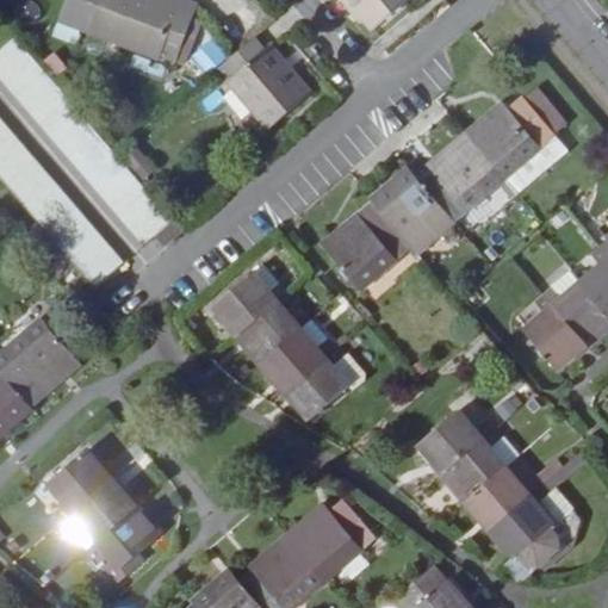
[(174,62),(196,6),(180,0),(177,0),(175,4),(165,0),(69,0),(62,20),(174,62)]
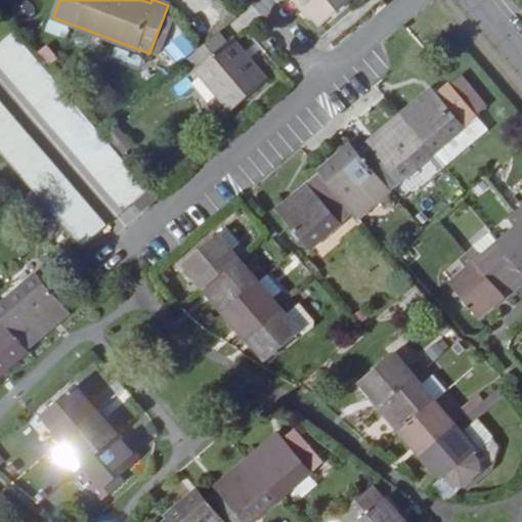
[(320,25),(349,0),(292,0),(298,7),(302,4),(320,25)]
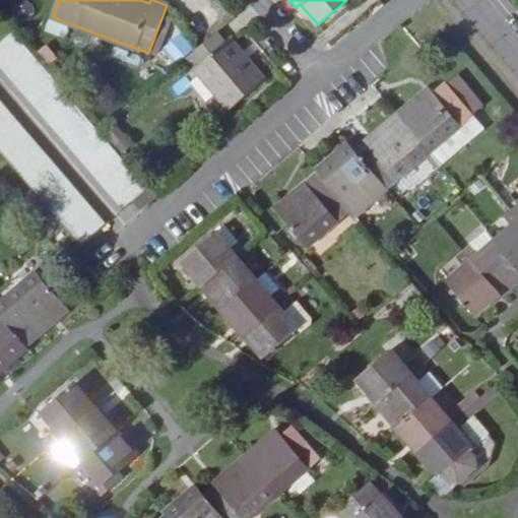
[(170,30),(160,54),(181,62),(190,39),(170,30)]
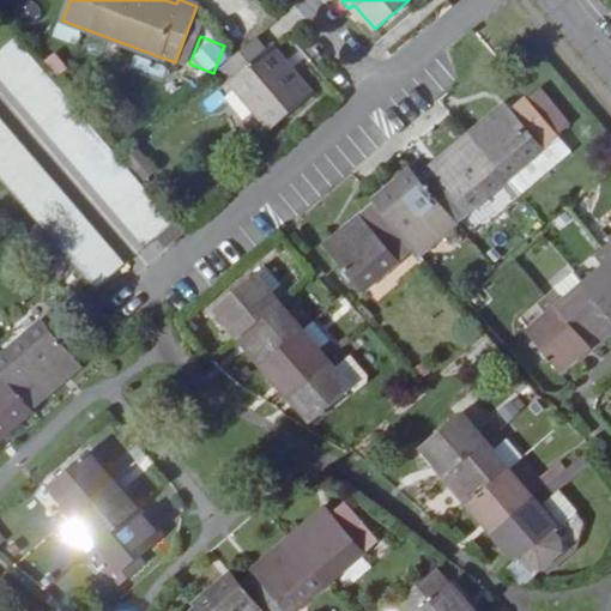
[(0,73),(26,52),(14,37),(0,48),(0,73)]
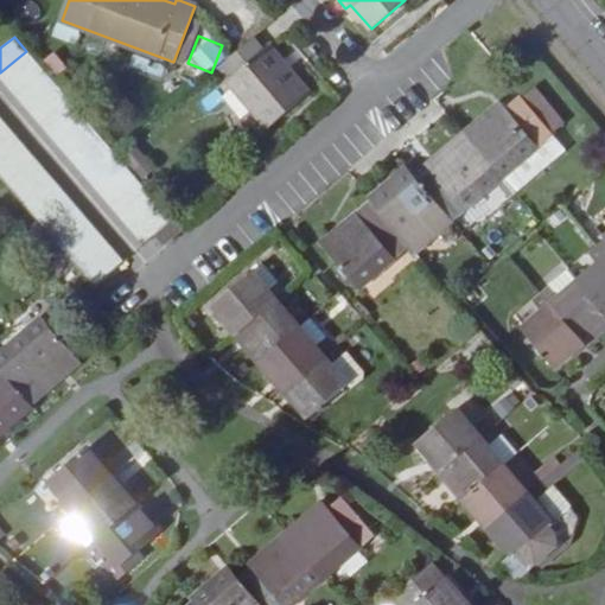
[(267,128),(307,93),(267,45),(262,49),(253,37),(209,74),(220,86),(225,80),(267,128)]
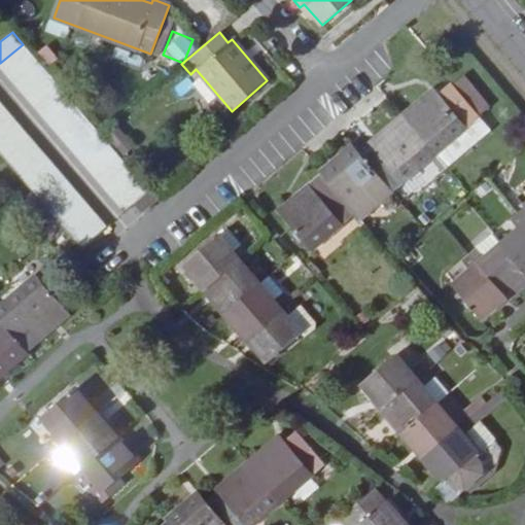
[(110,43),(108,54),(134,60),(136,49),(110,43)]
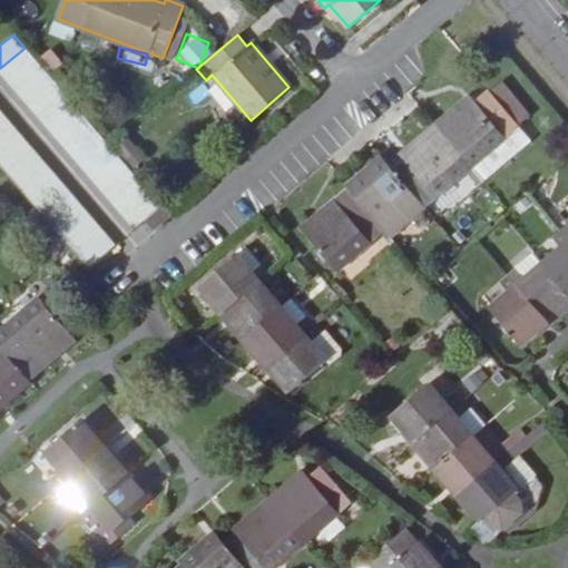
[(0,74),(9,85),(36,61),(25,48),(0,68),(0,74)]
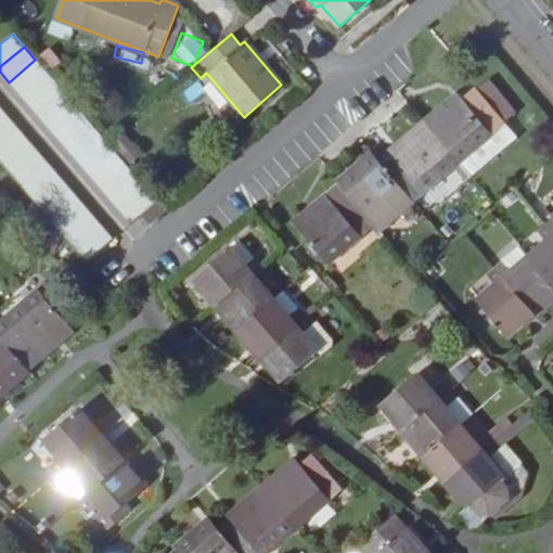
[(61,61),(50,47),(39,55),(52,69),(61,61)]
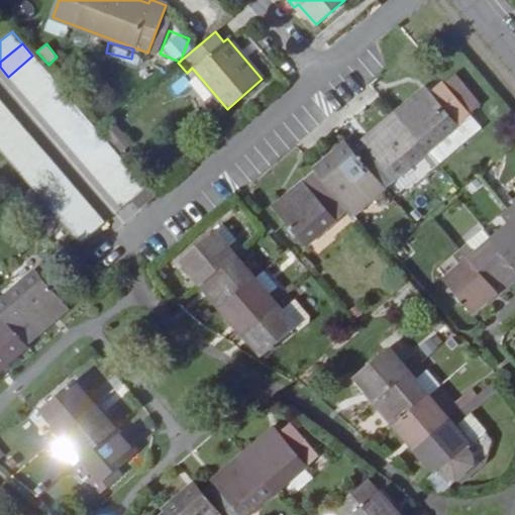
[(18,88),(42,67),(32,56),(8,77),(18,88)]
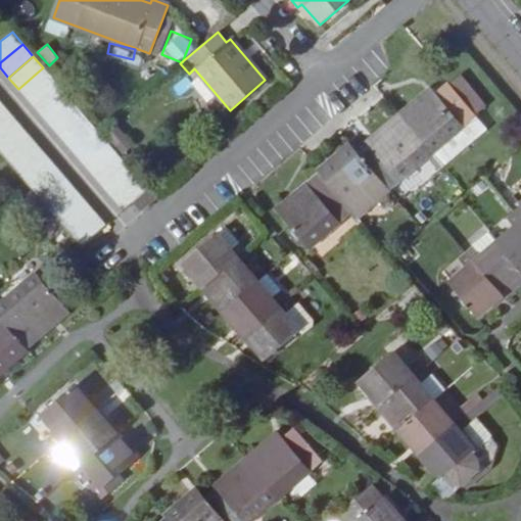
[(29,101),(53,79),(43,67),(18,89),(29,101)]
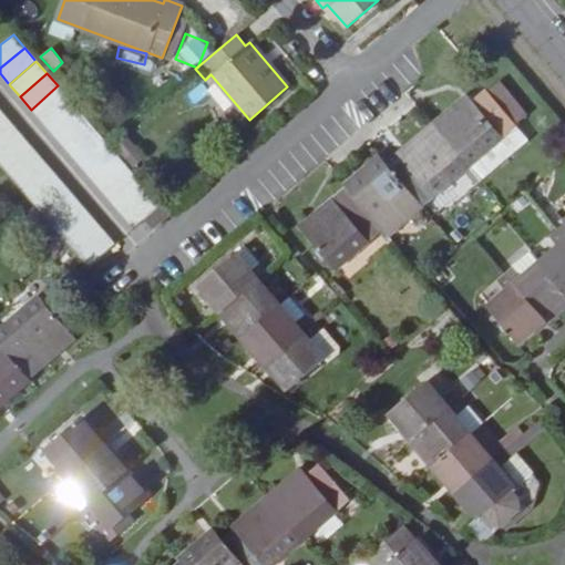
[(433,125),(469,166),(480,180),(543,125),(501,76),(470,102),(465,98),(433,125)]
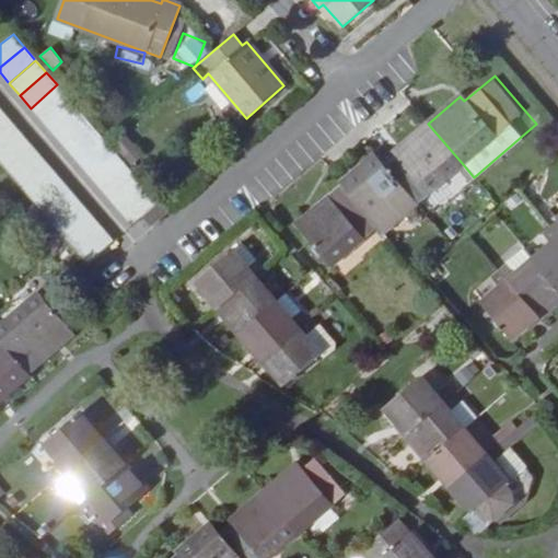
[(42,120),(68,97),(57,84),(31,108),(42,120)]
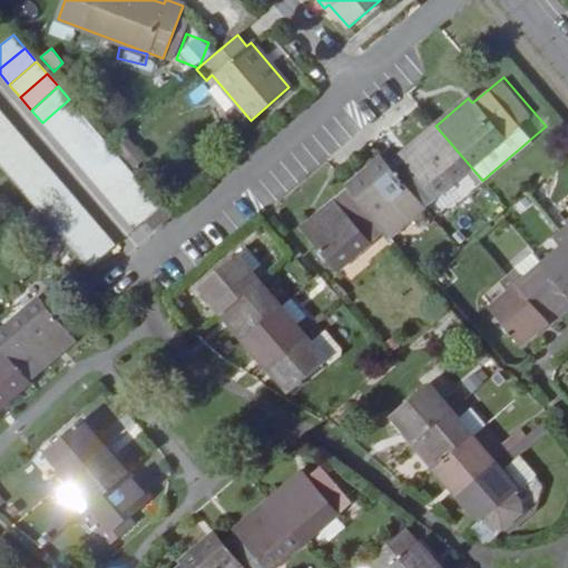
[(81,114),(69,99),(42,123),(55,137),(81,114)]
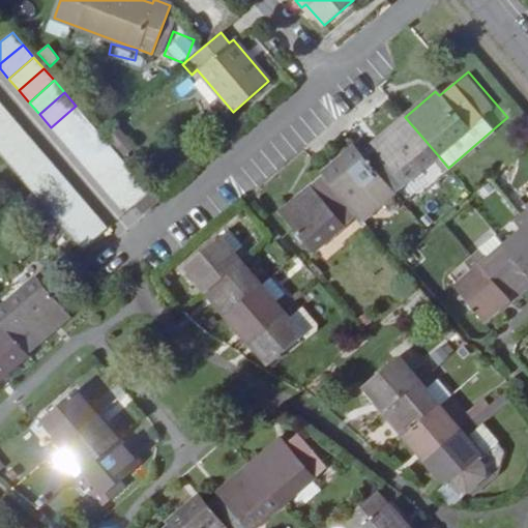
[(0,125),(12,116),(3,105),(0,107),(0,125)]
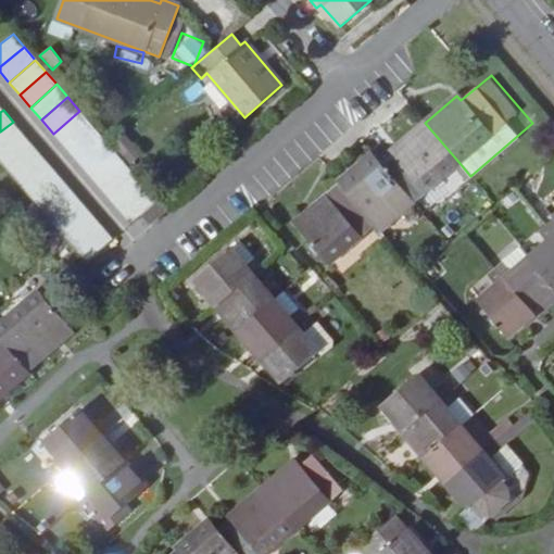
[(64,147),(90,124),(79,111),(53,134),(64,147)]
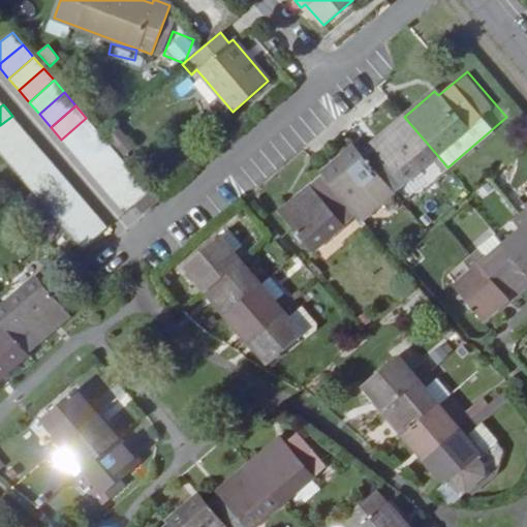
[(0,148),(23,128),(12,116),(0,125),(0,148)]
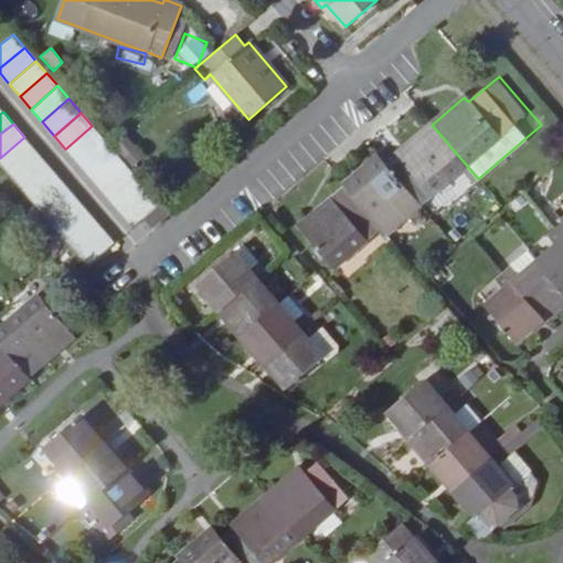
[(421,204),(467,166),(432,125),(402,149),(406,153),(390,168),(421,204)]
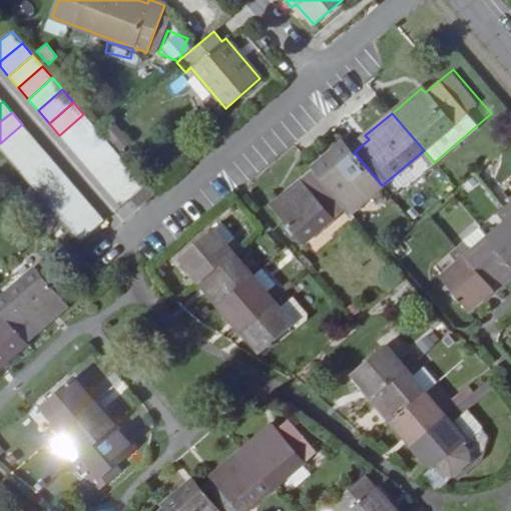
[(59,135),(68,146),(93,125),(83,114),(59,135)]
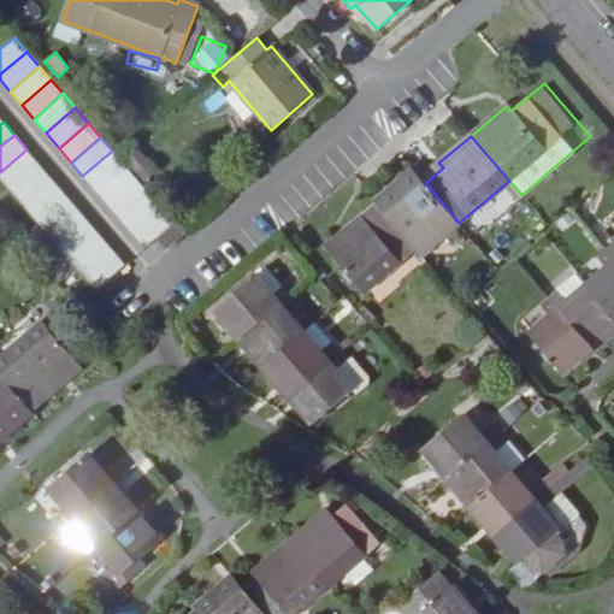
[(154,170),(133,146),(122,154),(142,179),(154,170)]
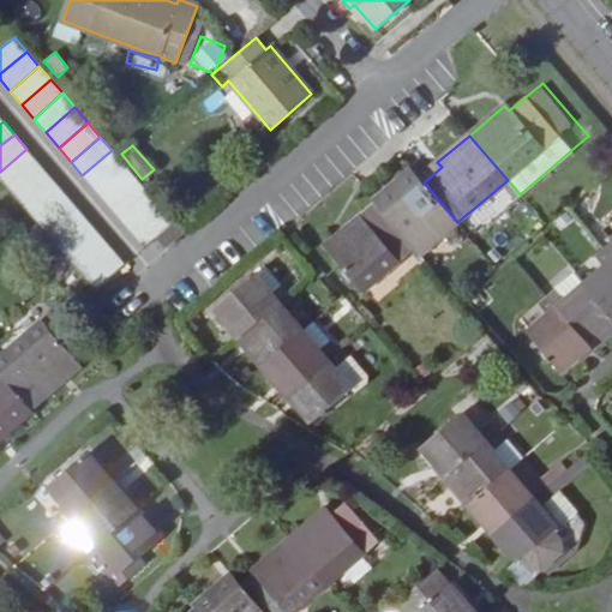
[(0,179),(9,190),(40,165),(27,149),(0,172),(0,179)]
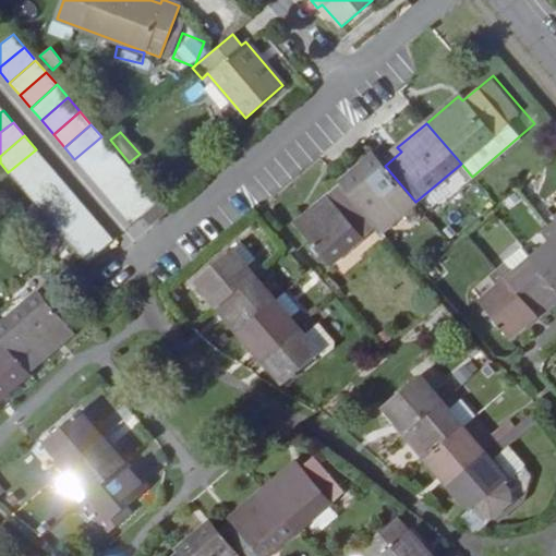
[(101,136),(74,159),(86,172),(112,149),(105,141),(101,136)]
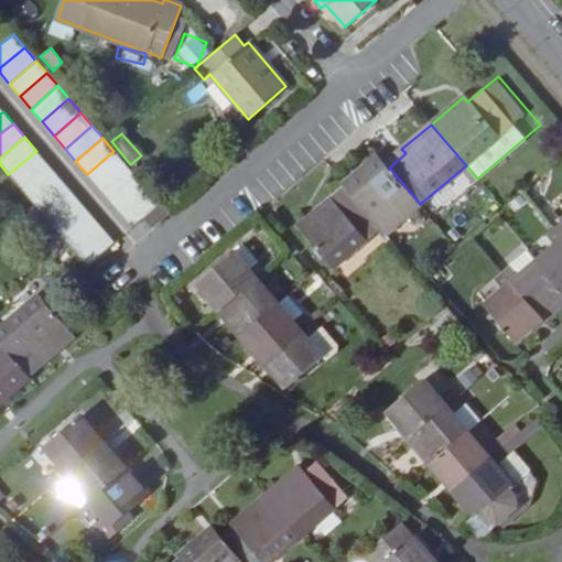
[(20,188),(49,164),(36,151),(8,174),(20,188)]
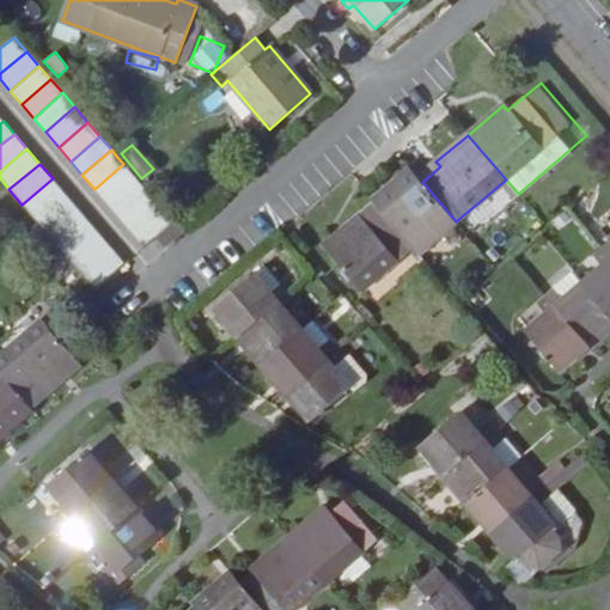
[(123,164),(95,189),(107,203),(136,178),(123,164)]
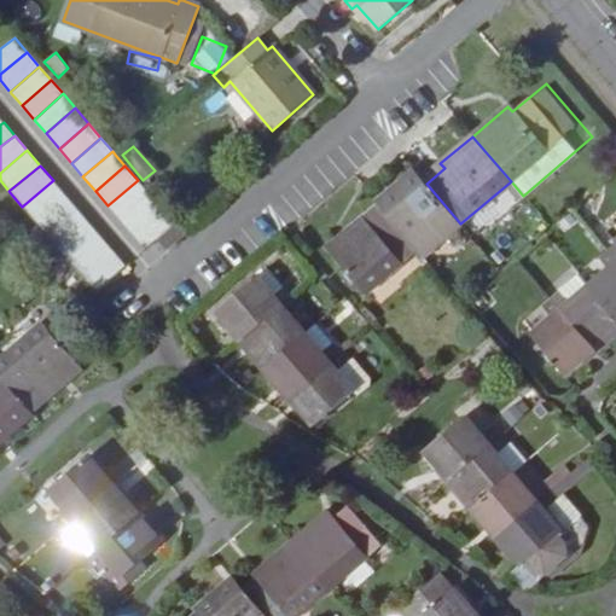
[(422,256),(460,224),(426,184),(418,191),(406,179),(377,204),(416,250),(422,256)]
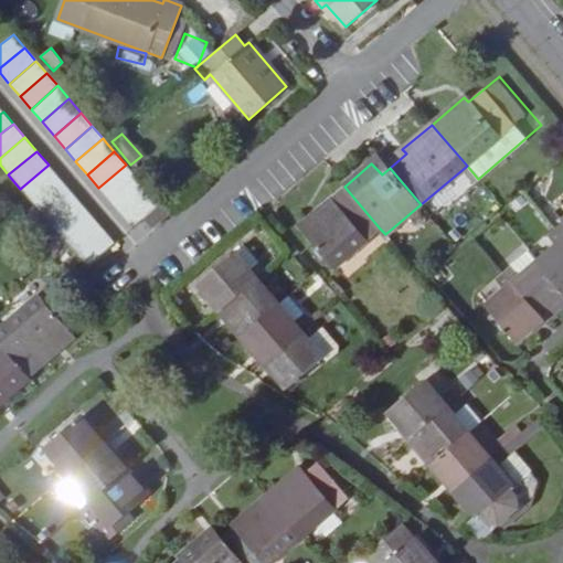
[(31,201),(59,177),(49,165),(20,189),(31,201)]
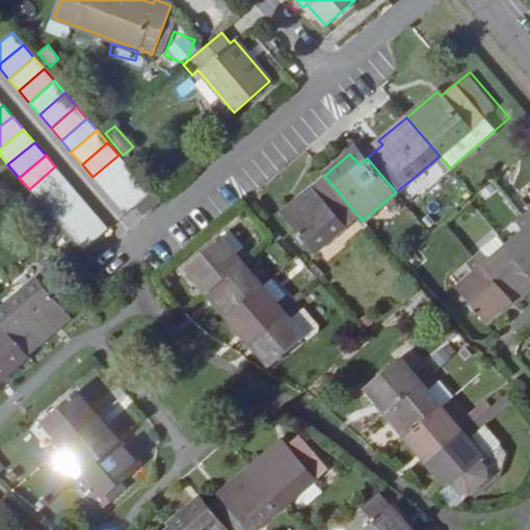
[(118,155),(93,177),(104,190),(130,168),(118,155)]
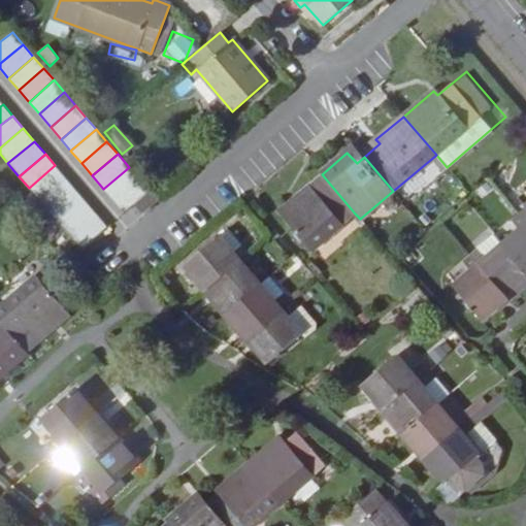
[(39,200),(66,177),(55,165),(29,188),(39,200)]
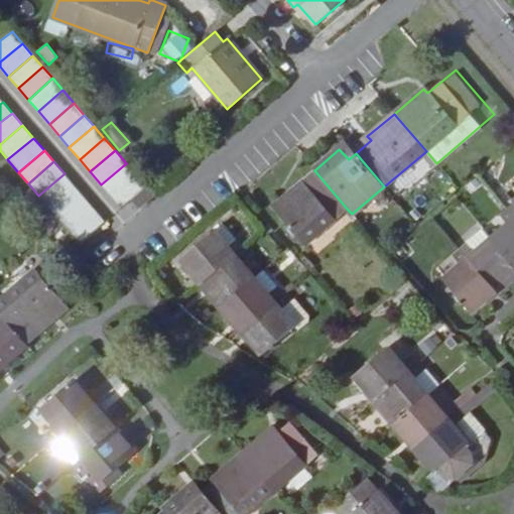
[(126,163),(101,184),(110,196),(135,173),(126,163)]
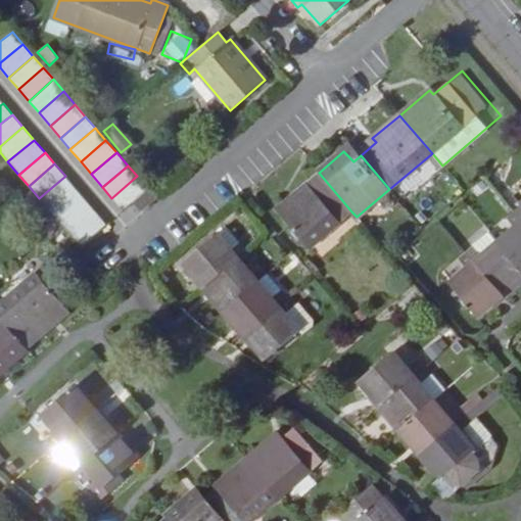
[(309,248),(351,211),(319,173),(288,199),(294,206),(283,218),(309,248)]
